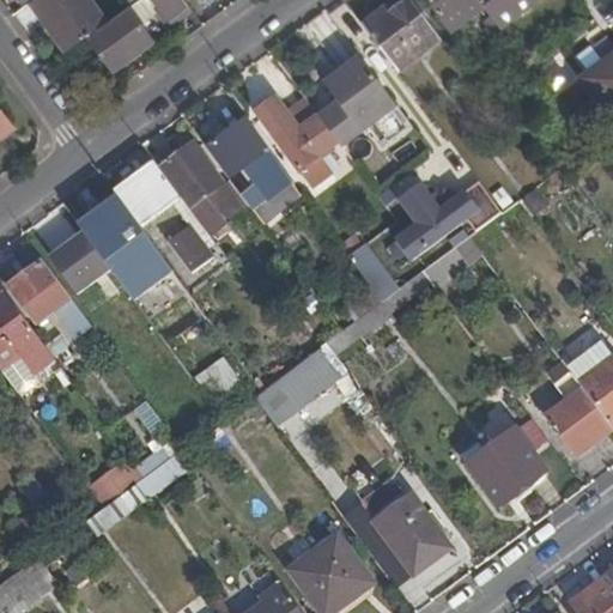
[(34,0),(50,23),(58,17),(52,7),(47,10),(40,0),(34,0)]
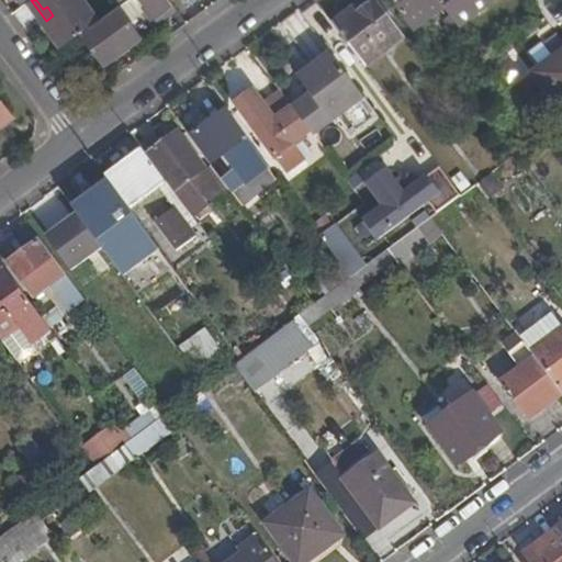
[(46,21),(64,46),(83,32),(98,21),(82,0),(36,0),(43,9),(47,7),(53,15),(46,21)]
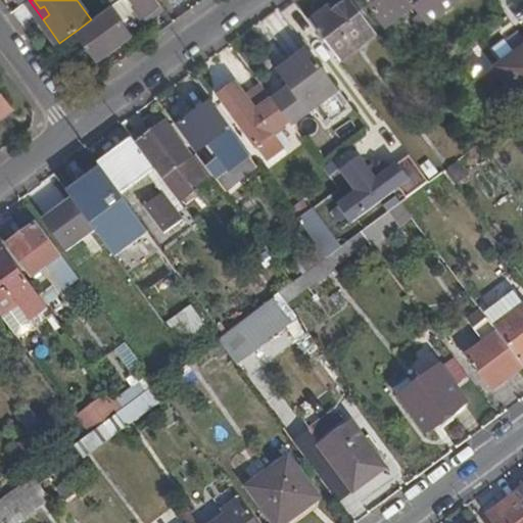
[(143,17),(161,5),(157,0),(117,0),(107,8),(91,19),(78,30),(98,59),(131,36),(119,17),(135,5),(143,17)]
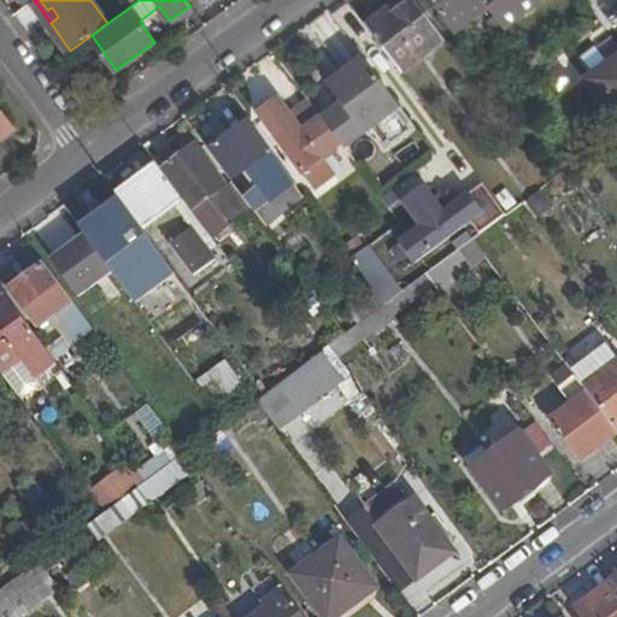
[(415,0),(403,0),(366,27),(386,52),(401,72),(445,40),(435,28),(415,0)]
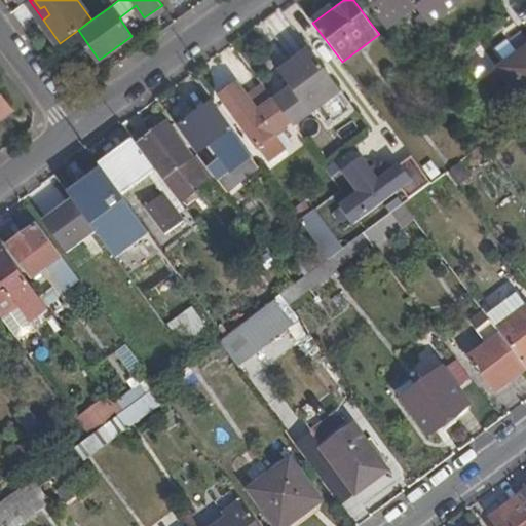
[(411,0),(369,0),(385,22),(412,1),(411,0)]
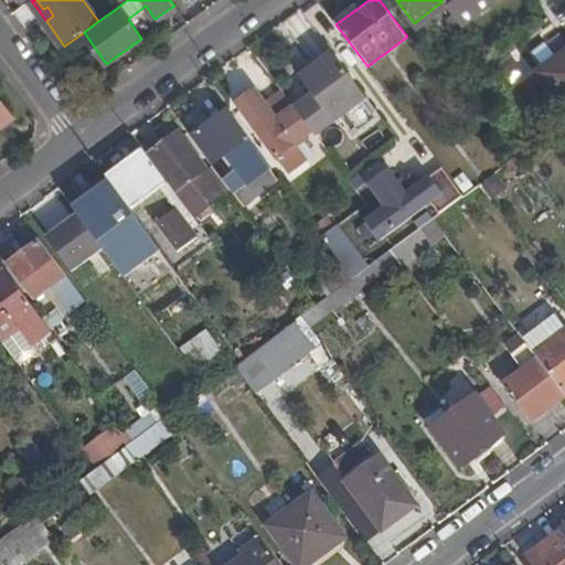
[(441,0),(443,1),(460,25),(494,0),(441,0)]
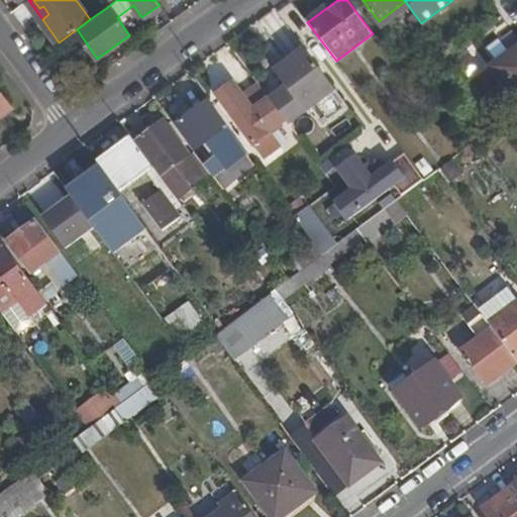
[(516,46),(489,67),(512,98),(516,94),(516,46)]
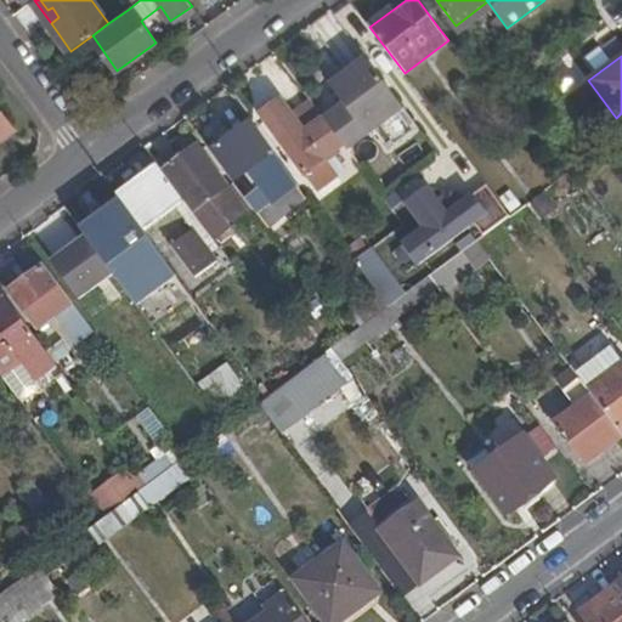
[(367,58),(331,84),(346,105),(326,119),(348,148),(403,107),(367,58)]
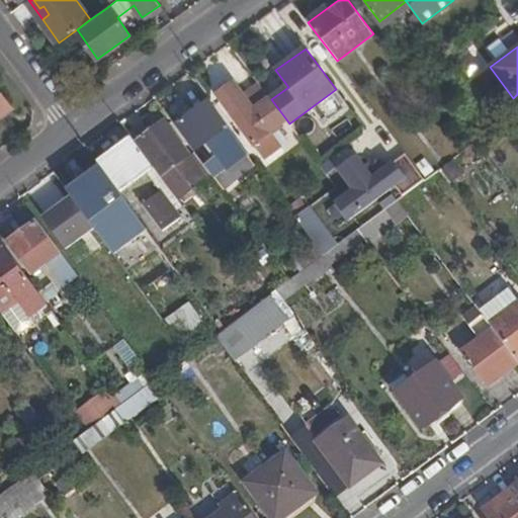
[(259,84),(243,96),(234,84),(218,95),(260,151),(275,141),(270,133),(285,121),(259,84)]
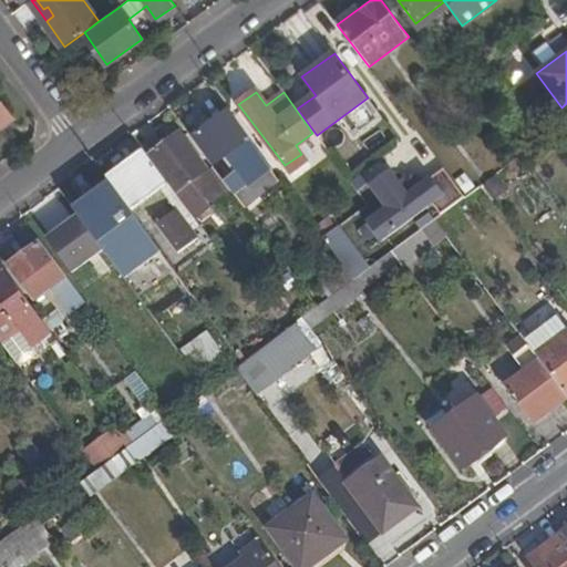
[(0,98),(0,127),(14,117),(0,98)]
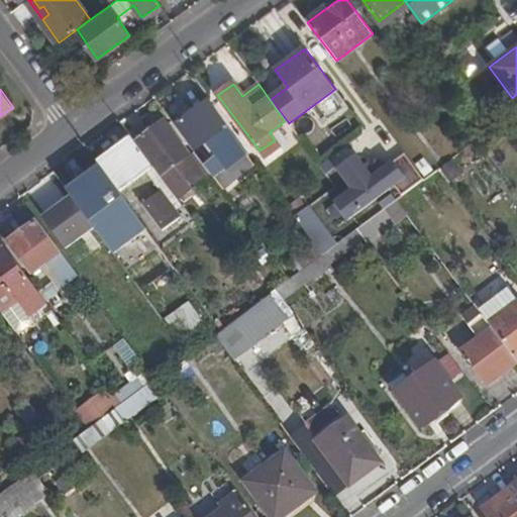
[(251,158),(223,119),(221,121),(207,102),(179,123),(197,147),(211,136),(208,131),(211,129),(224,148),(224,149),(242,174),(256,164),(251,158)]
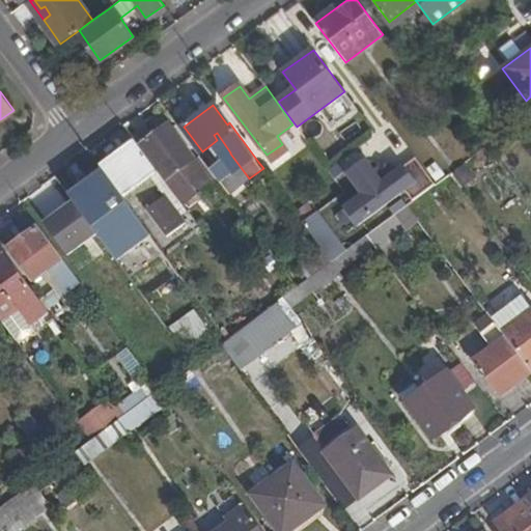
[(169,124),(143,145),(186,204),(199,194),(171,154),(183,144),(169,124)]
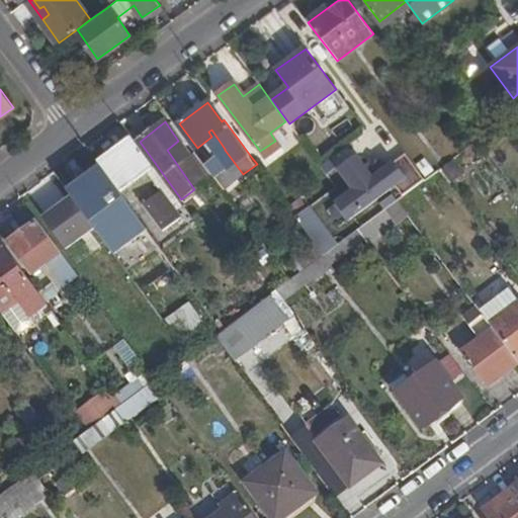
[(134,140),(100,164),(115,185),(120,192),(147,173),(161,191),(162,192),(169,187),(167,184),(134,140)]
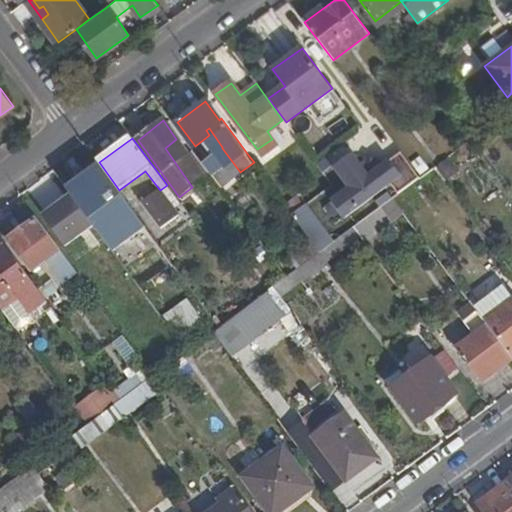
[(350,152),(332,166),(347,186),(330,199),(343,216),(388,181),(398,194),(420,178),(398,149),(378,165),(376,162),(373,162),(363,161),(360,160),(358,162),(350,152)]
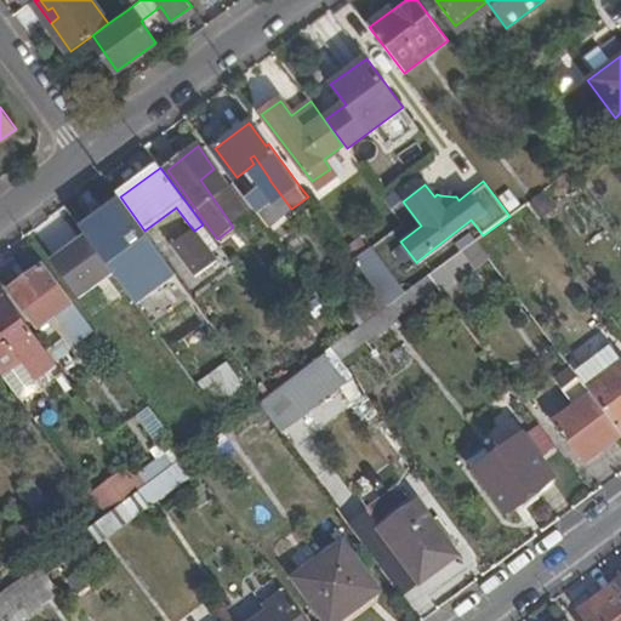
[(245,197),(235,184),(227,192),(241,214),(252,206),(245,197)]
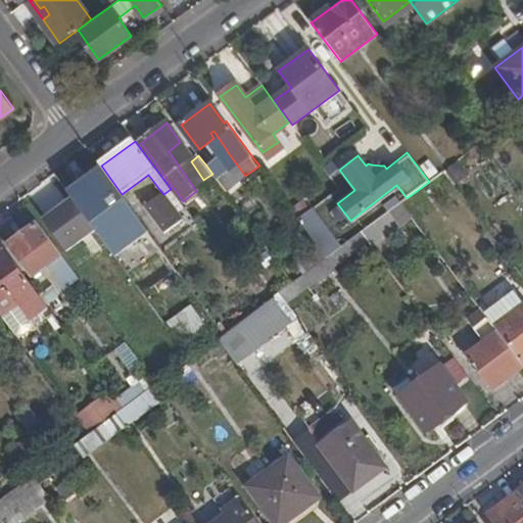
[(460,163),(446,174),(457,188),(470,178),(460,163)]
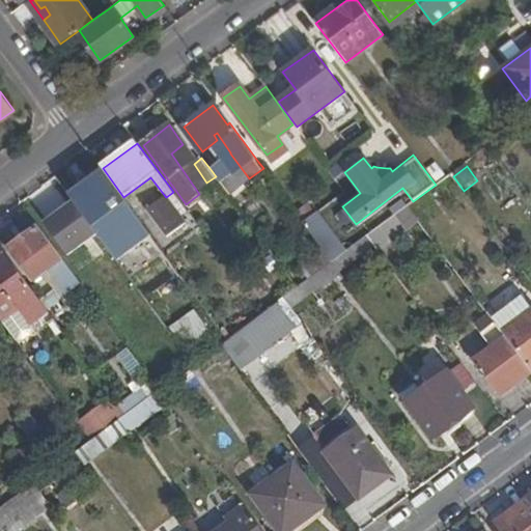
[(118,190),(103,168),(102,169),(122,198),(123,197),(118,190)]
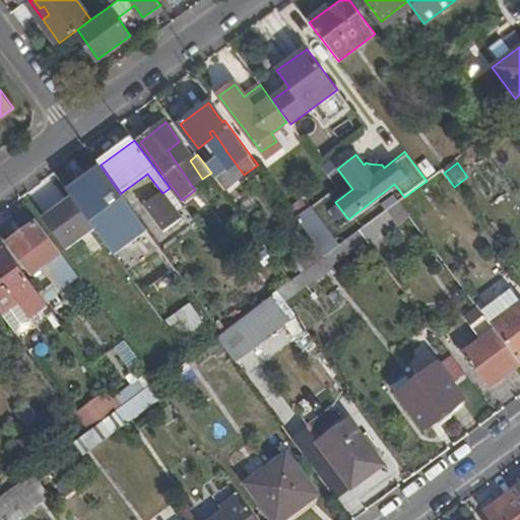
[(98,167),(66,192),(69,198),(92,231),(115,257),(147,234),(98,167)]
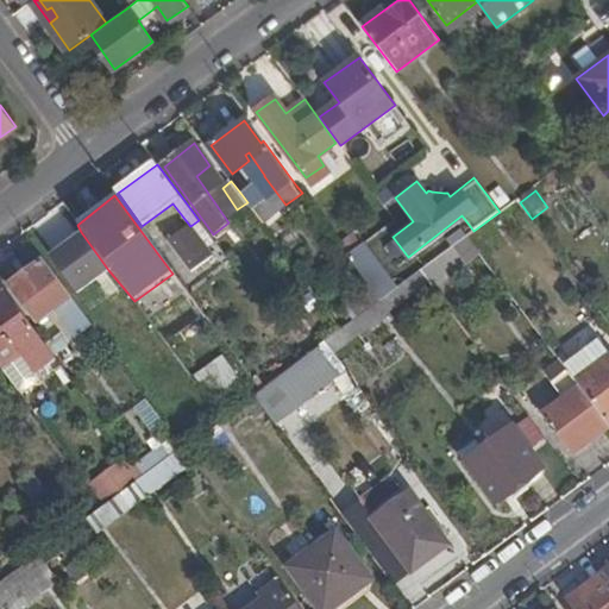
[(190,226),(189,225),(169,240),(192,271),(213,256),(190,226)]
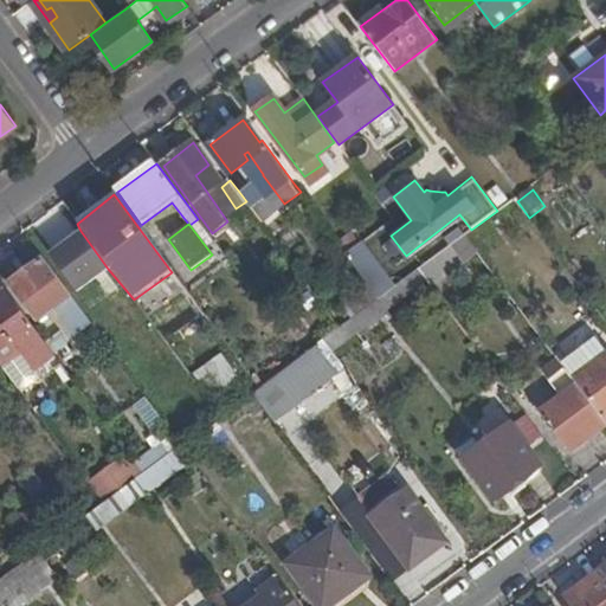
[(81,231),(43,259),(71,298),(108,269),(81,231)]
